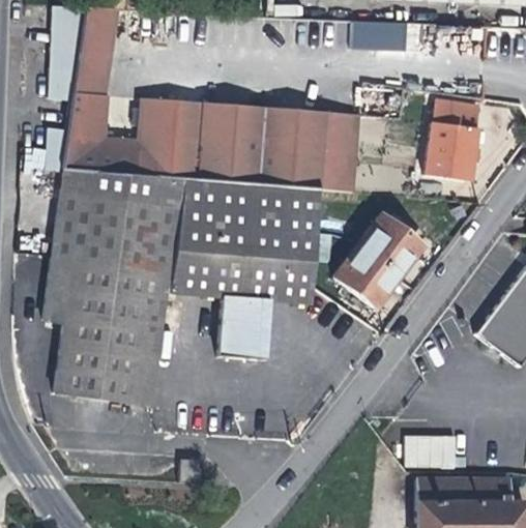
[(76,94),(76,90),(88,7),(52,6),(50,71),(49,92),(76,94)]
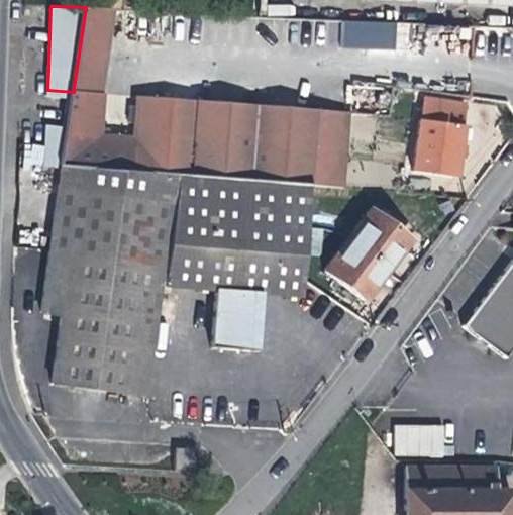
[(119,7),(86,7),(64,164),(178,173),(193,174),(199,98),(138,91),(139,132),(101,126),(119,7)]
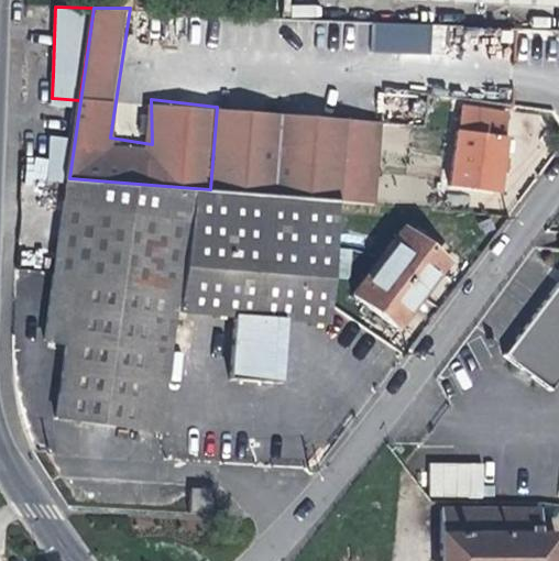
[(376,20),(376,48),(435,50),(436,21),(376,20)]
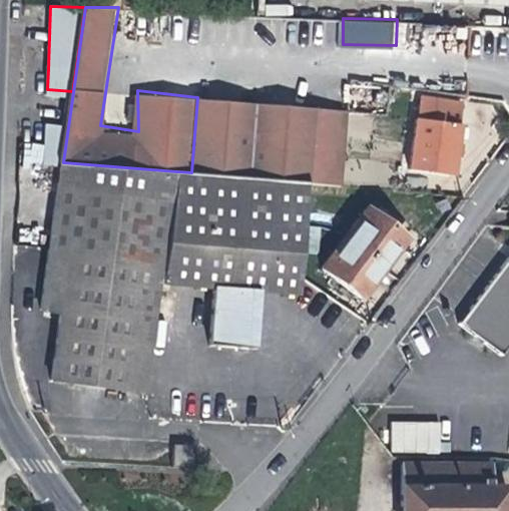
[(456,36),(476,37),(477,24),(457,23),(456,36)]
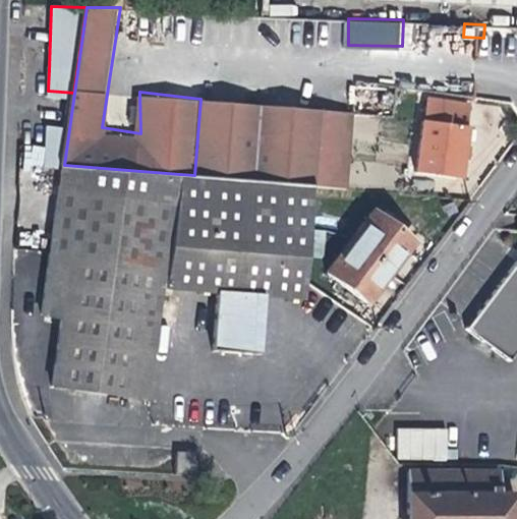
[(516,25),(484,24),(483,38),(516,39),(516,25)]
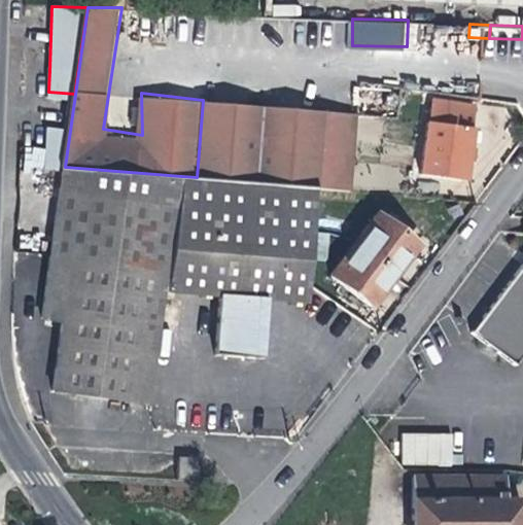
[(421,172),(467,178),(472,143),(477,104),(436,99),(433,119),(428,118),(421,172)]
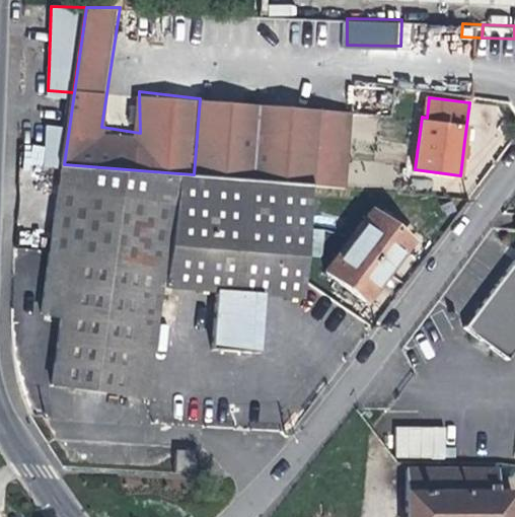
[(200,98),(194,174),(314,183),(348,186),(354,111),(200,98)]
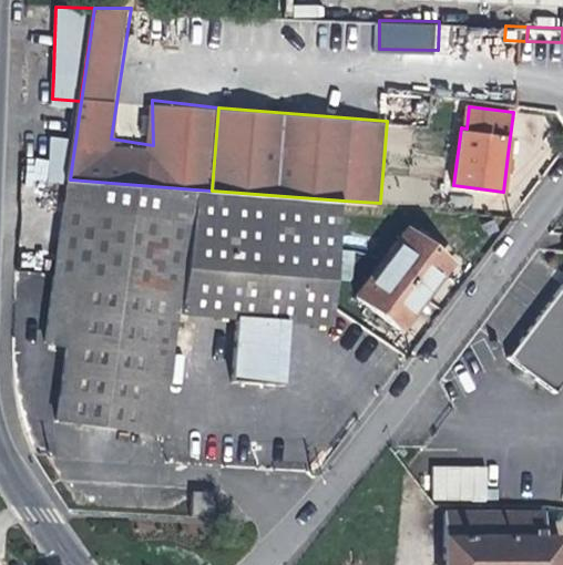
[(69,180),(75,133),(50,132),(48,180),(69,180)]
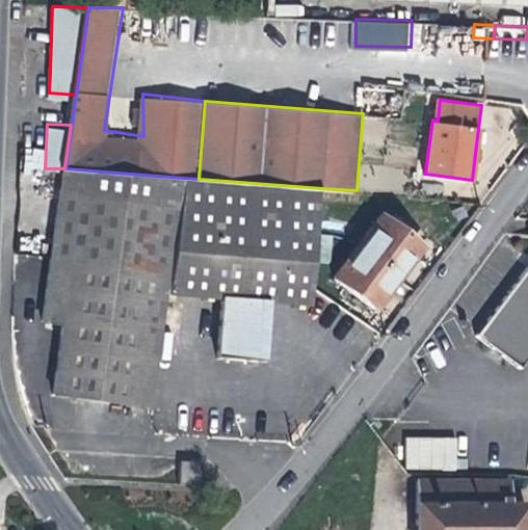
[(153,404),(168,291),(183,178),(66,168),(45,318),(54,320),(64,321),(55,391),(153,404)]
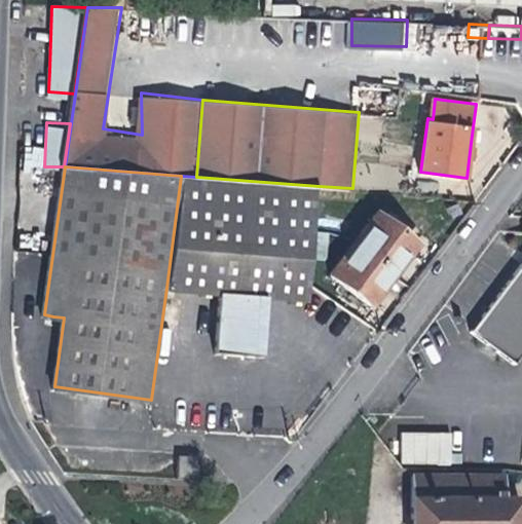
[(196,177),(181,176),(166,288),(219,293),(267,297),(294,299),(310,300),(319,186),(196,177)]
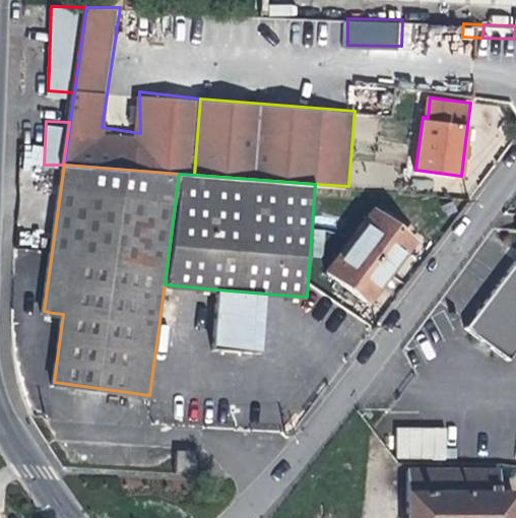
[(413,240),(409,237),(378,213),(373,209),(352,241),(394,270),(403,256),(413,240)]
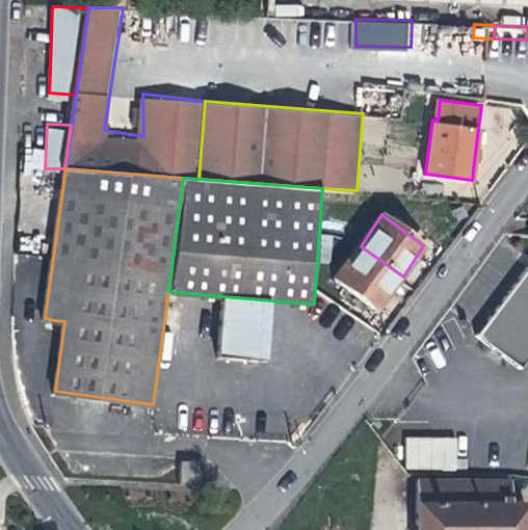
[(403,276),(361,246),(336,275),(354,287),(344,300),(360,316),(372,301),(378,307),(390,293),(403,276)]
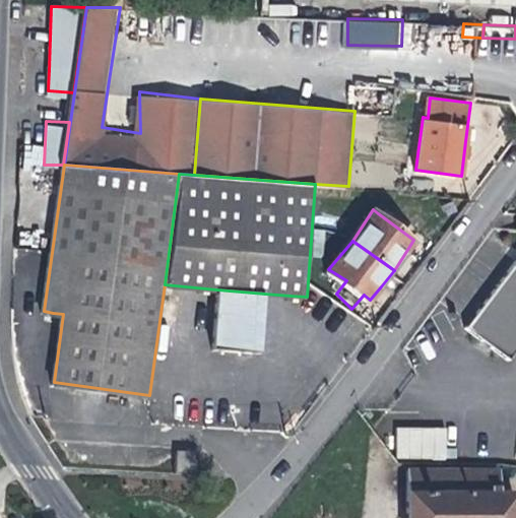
[(515,259),(496,286),(466,325),(511,358),(515,351),(515,259)]
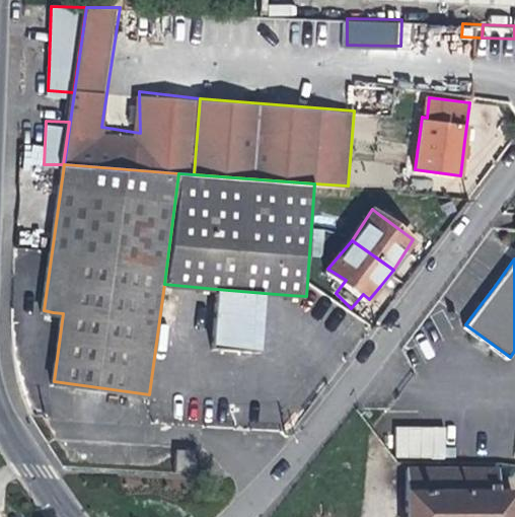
[(261,337),(264,293),(216,289),(211,349),(225,350),(260,352),(261,337)]
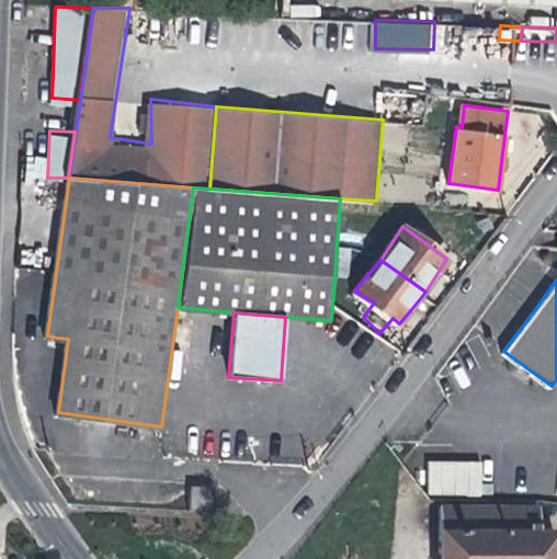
[(432,457),(432,492),(486,493),(487,458),(432,457)]
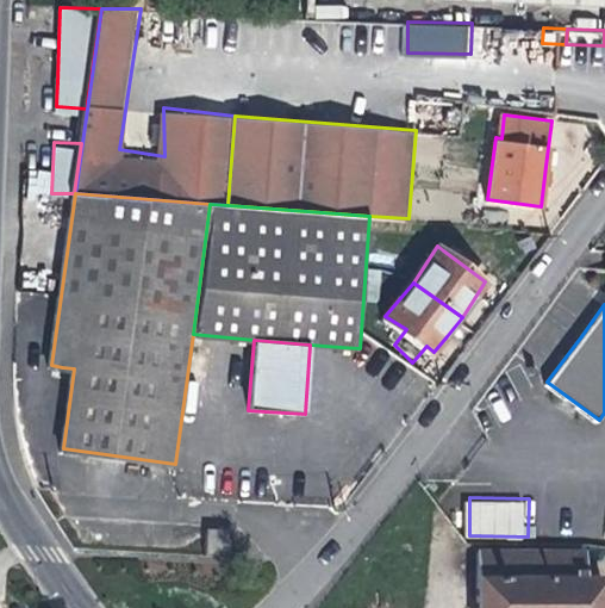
[(211,531),(216,550),(235,544),(229,525),(211,531)]
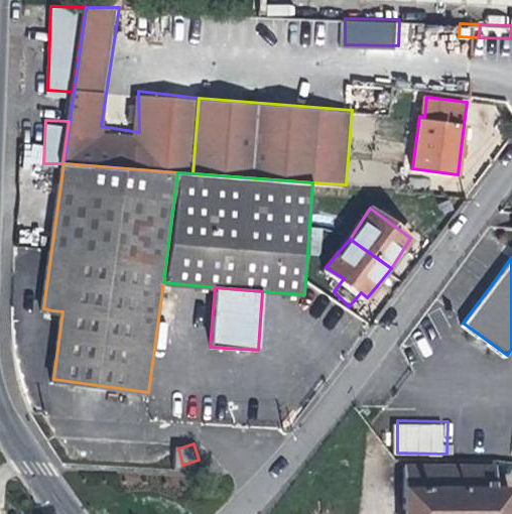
[(511,513),(511,487),(496,487),(496,465),(406,465),(406,495),(405,513),(511,513)]
